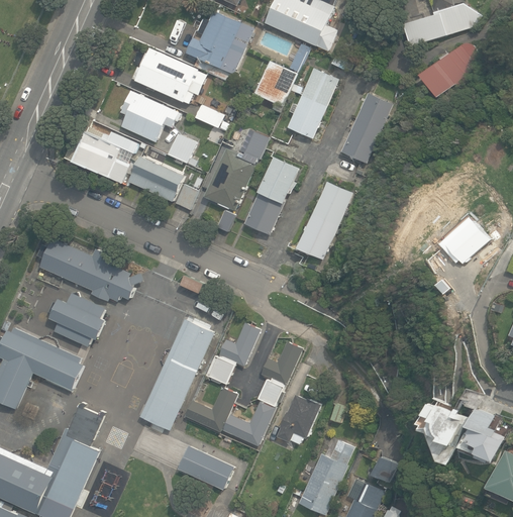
[(274,0),(264,23),(327,52),(336,31),(325,26),(333,6),(318,0),(274,0)]
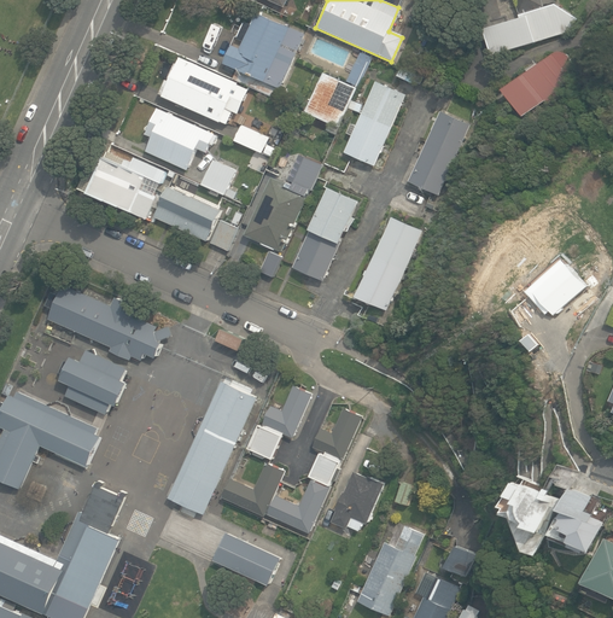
[(512,0),(517,12),(552,1),(550,0),(512,0)]
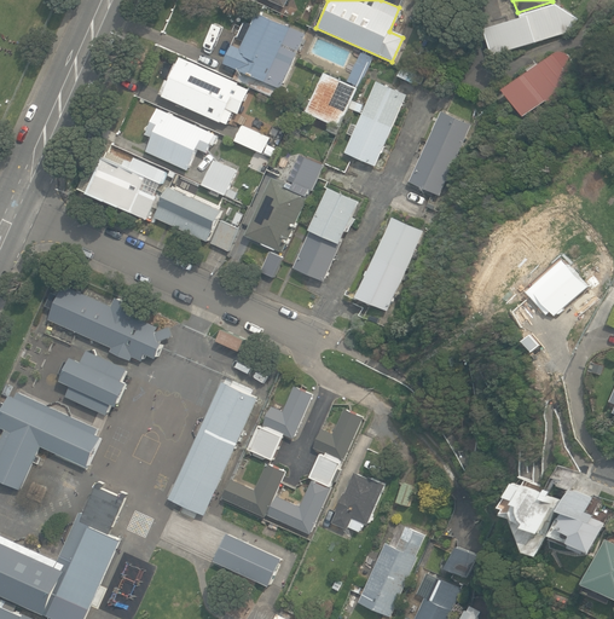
[(482,29),(490,56),(567,34),(577,18),(554,5),(517,15),(519,18),(482,29)]
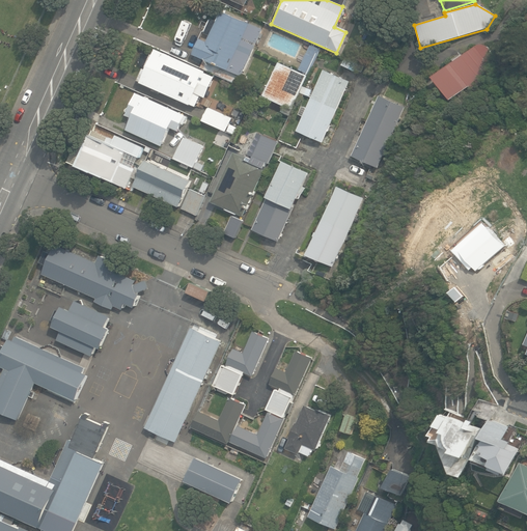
[(198,68),(238,87),(243,75),(241,74),(260,30),(219,10),(214,22),(210,20),(209,21),(206,20),(201,32),(209,36),(205,43),(198,39),(191,55),(202,60),(198,68)]
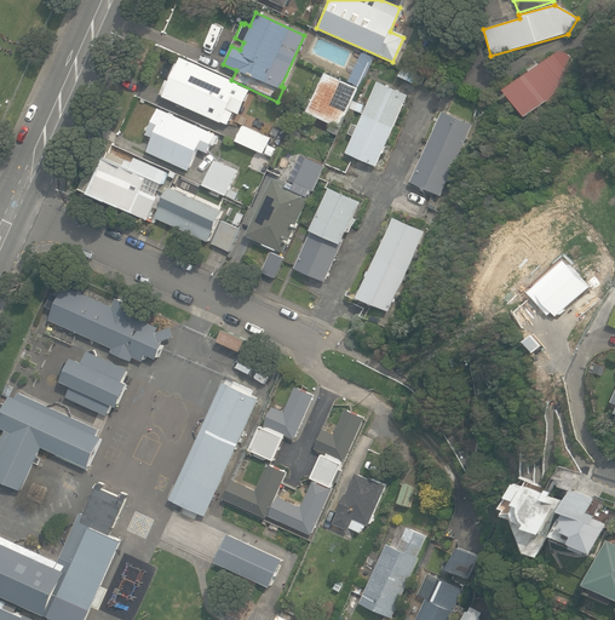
[(425,51),(414,46),(408,61),(419,65),(425,51)]
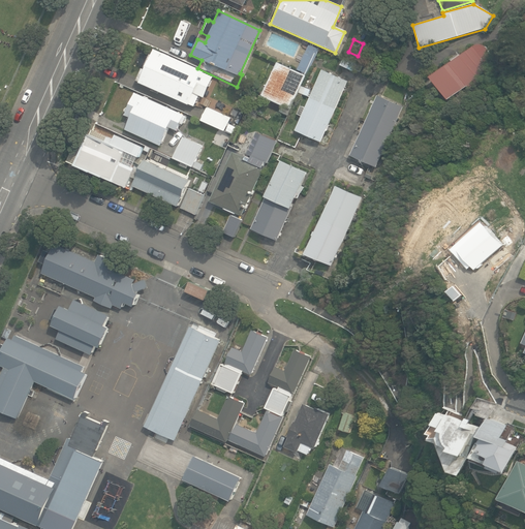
[(274,62),(259,95),(289,107),(292,98),(297,99),(302,88),(300,87),(315,50),(306,45),(295,70),(274,62)]
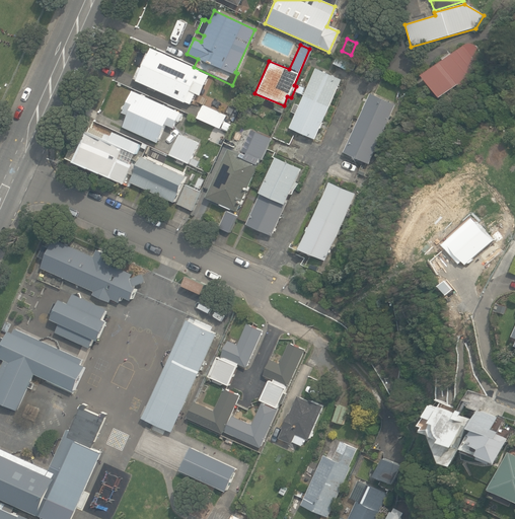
[(421,75),(436,97),(468,79),(477,58),(479,56),(479,52),(477,48),(474,46),(470,45),(466,45),(463,47),(421,75)]
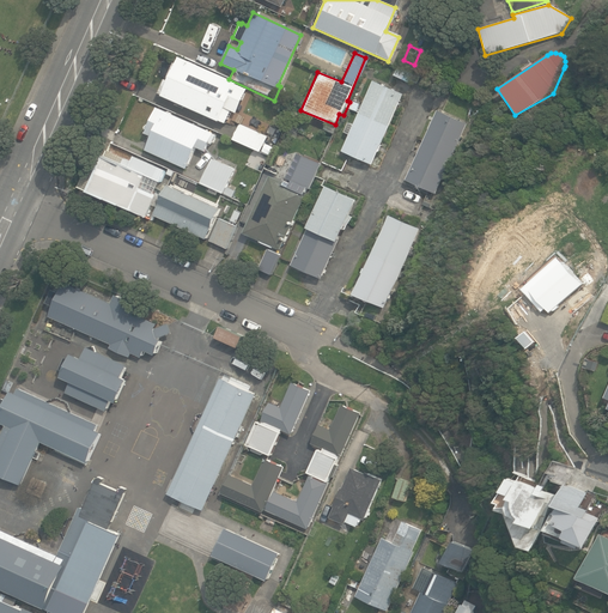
[(233,83),(177,58),(174,64),(171,62),(165,78),(166,78),(165,82),(163,79),(157,93),(160,95),(159,96),(217,121),(223,123),(229,109),(225,108),(230,97),(228,96),(233,83)]
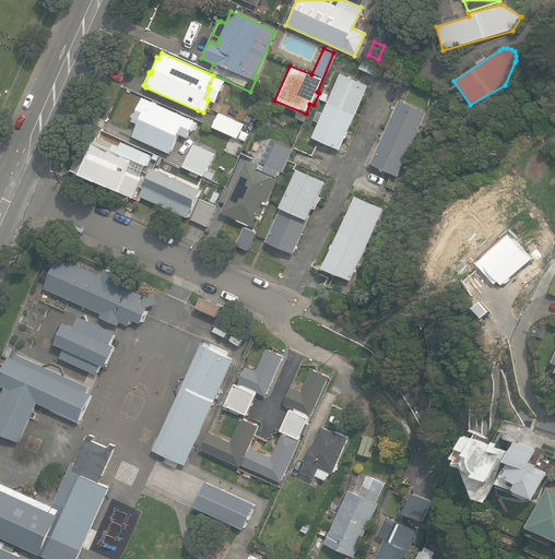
[(310,138),(338,150),(367,86),(339,73),(320,114),(316,111),(313,120),(317,122),(310,138)]
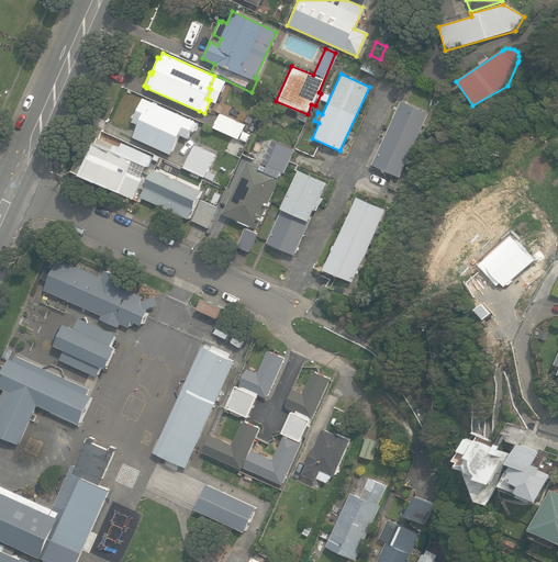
[(191,132),(196,124),(141,99),(131,122),(137,125),(131,138),(169,155),(178,135),(186,139),(189,132),(191,132)]
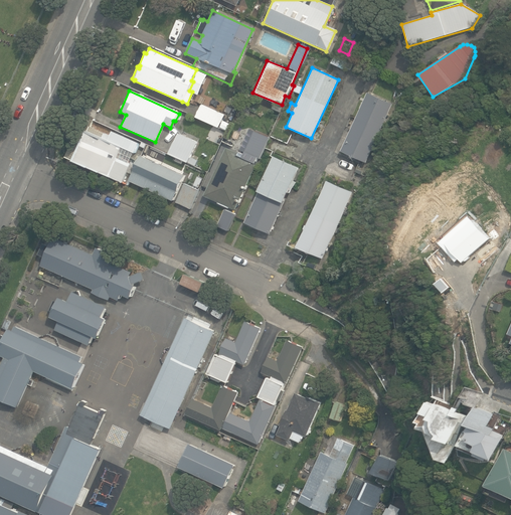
[(339,151),(364,163),(391,104),(366,93),(339,151)]
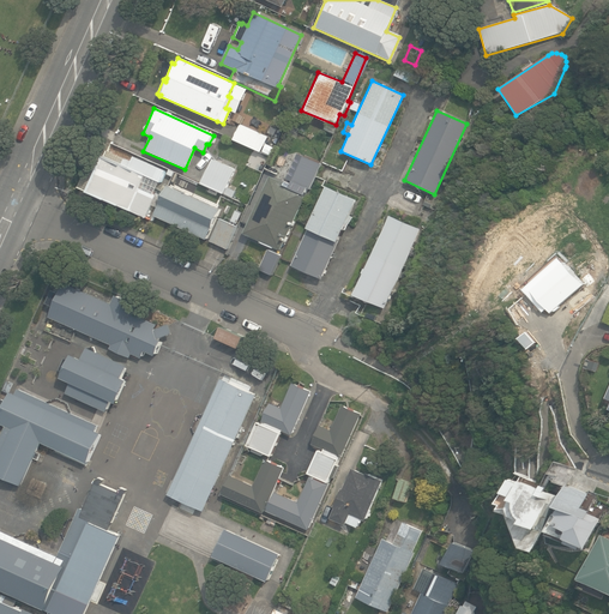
[(323,122),(320,130),(330,134),(332,127),(323,122)]
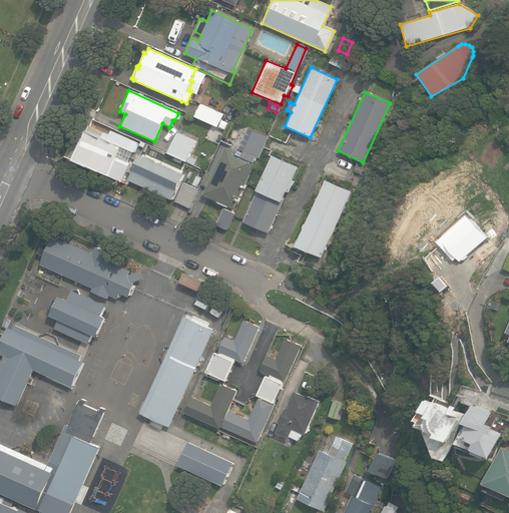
[(193,116),(215,127),(221,114),(199,104),(193,116)]
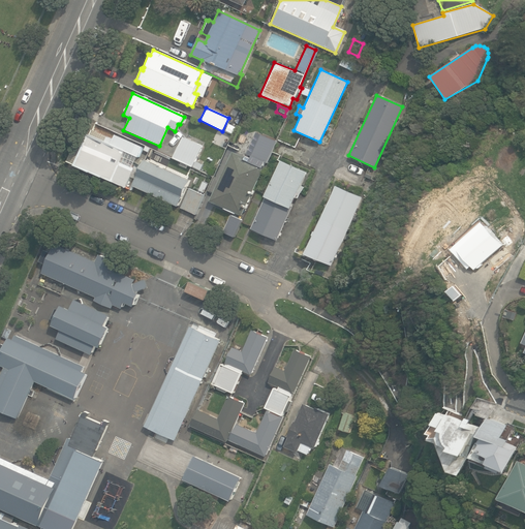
[(251,117),(253,111),(247,109),(245,114),(251,117)]
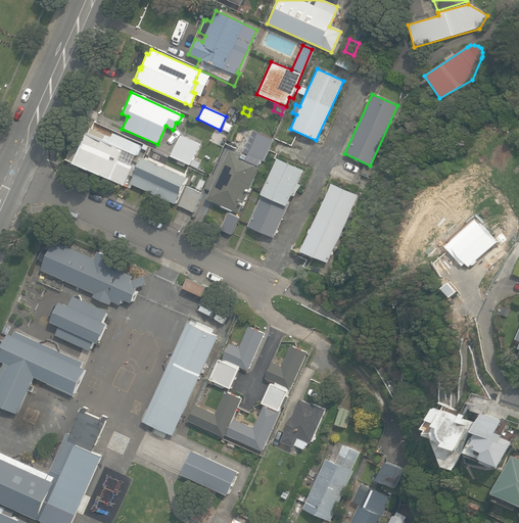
[(226,132),(230,125),(224,123),(221,130),(226,132)]
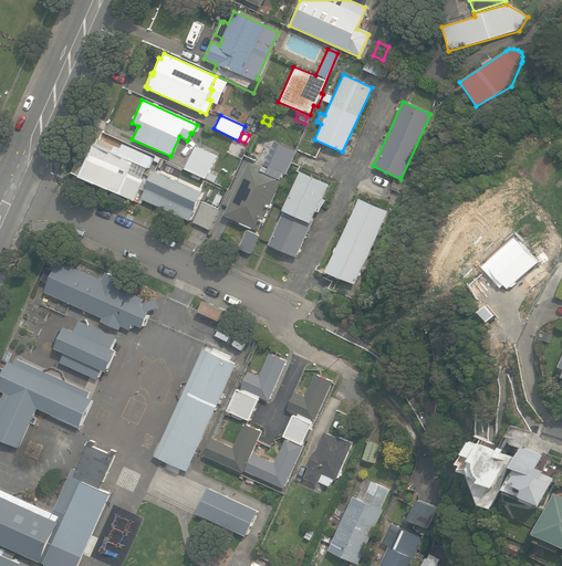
[(151,157),(122,145),(120,149),(94,138),(92,144),(83,140),(70,174),(133,200),(137,189),(141,191),(146,179),(142,178),(142,179),(139,178),(144,168),(146,169),(151,157)]
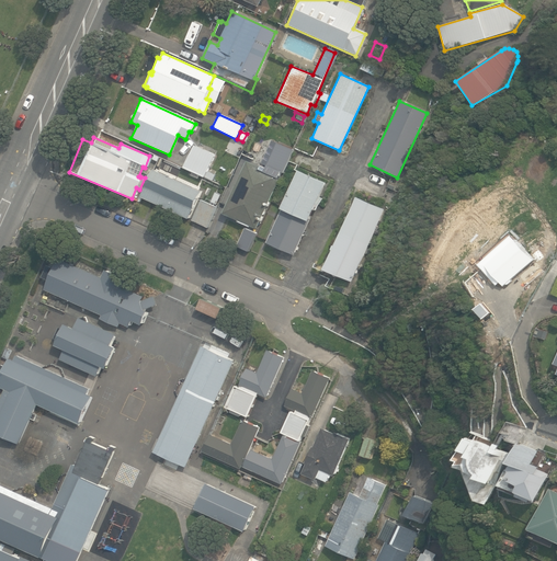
[(192,142),(181,165),(212,180),(214,172),(204,168),(212,151),(192,142)]
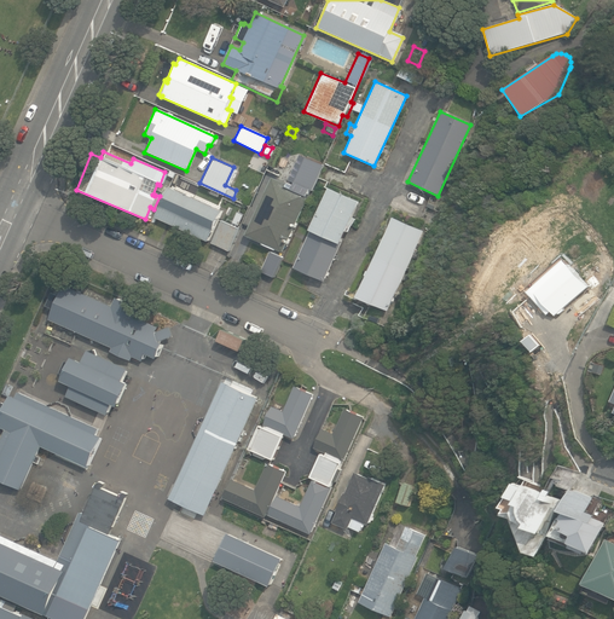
[(274,249),(281,252),(307,194),(306,194),(307,190),(310,191),(318,172),(294,162),(284,184),(271,178),(244,236),(261,243),(260,244),(273,250),(274,249)]
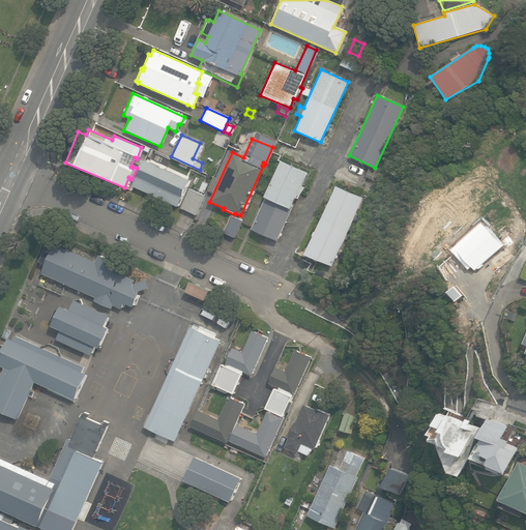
[(130,185),(176,206),(188,180),(143,159),(130,185)]
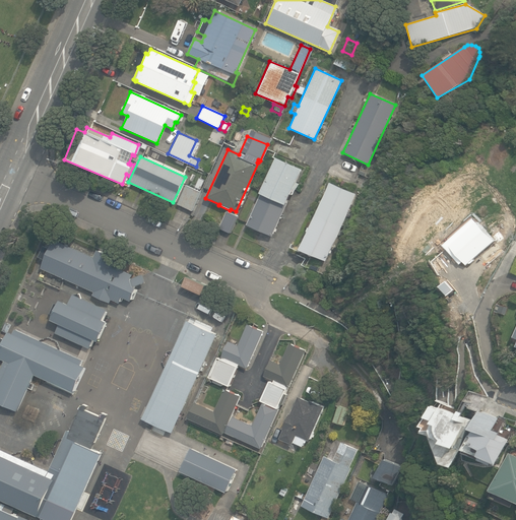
[(245,223),(270,235),(285,201),(300,168),(274,156),(245,223)]
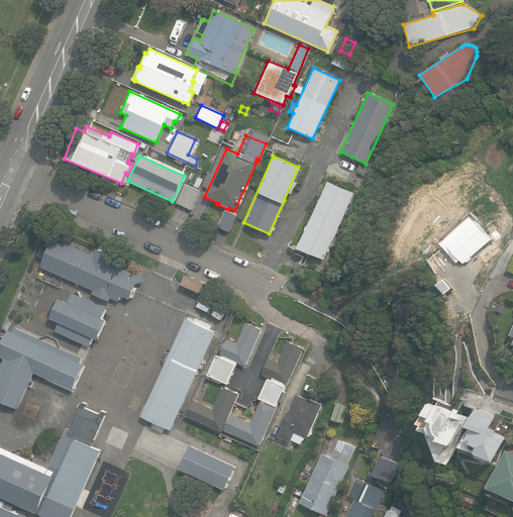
[(197,189),(201,179),(196,177),(191,186),(197,189)]
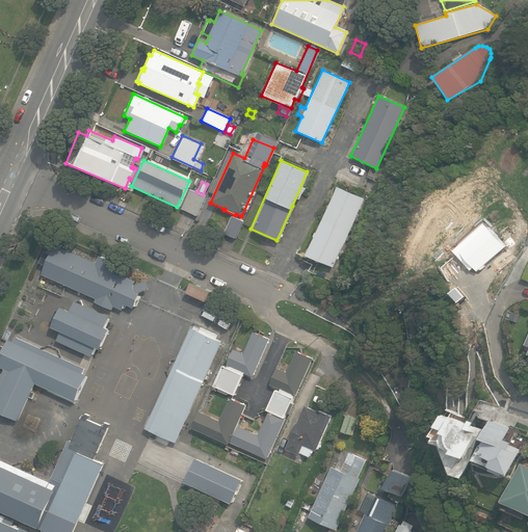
[(306,255),(332,267),(363,198),(337,187),(306,255)]
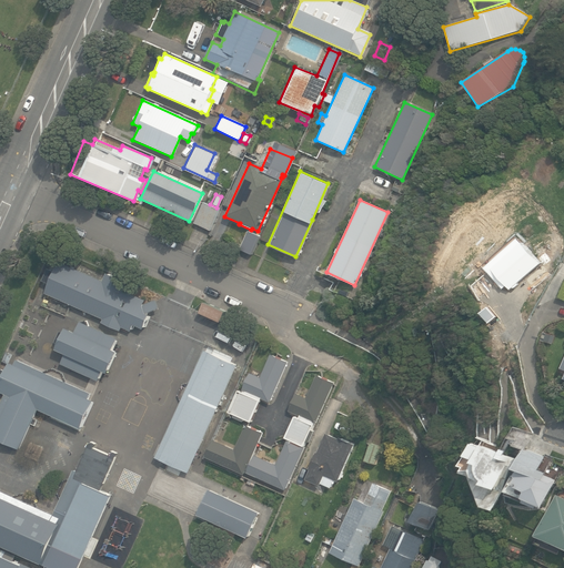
[(192,223),(209,231),(218,210),(201,202),(192,223)]
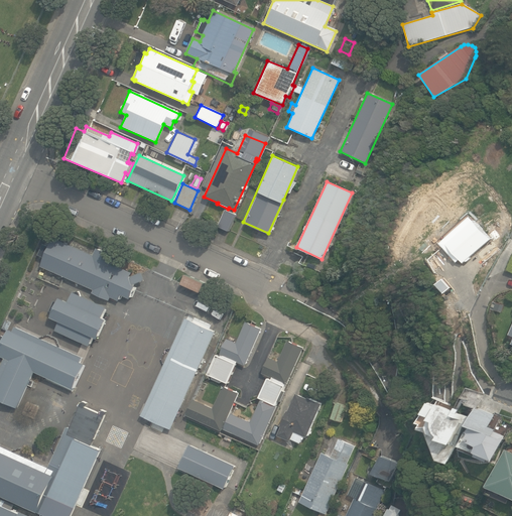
[(216,227),(226,231),(234,214),(223,210),(216,227)]
